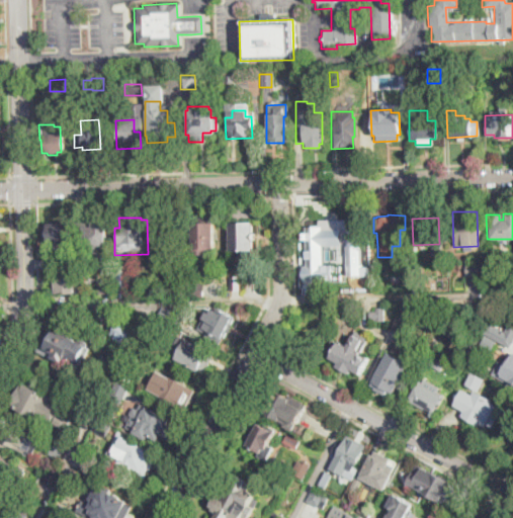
[(102,222),(103,253),(91,253),(91,249),(79,249),(79,234),(74,235),(74,222),(102,222)]
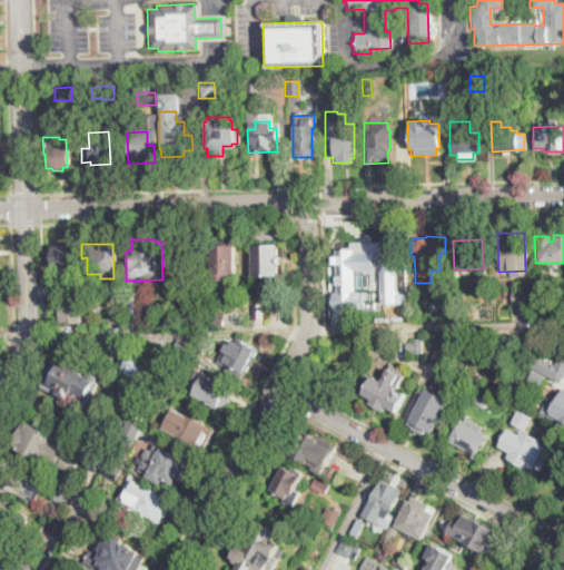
[(208,281),(208,245),(230,245),(230,274),(225,274),(225,281),(208,281)]
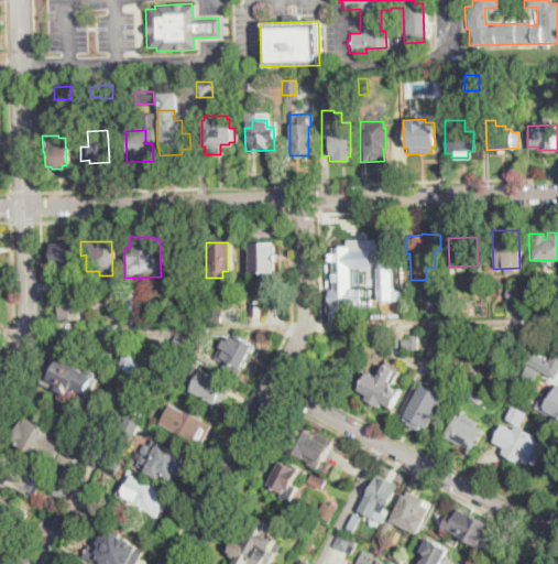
[(272,242),(272,252),(273,252),(273,264),(272,264),(272,272),(266,272),(266,282),(256,282),(256,273),(245,273),(245,242),(272,242)]
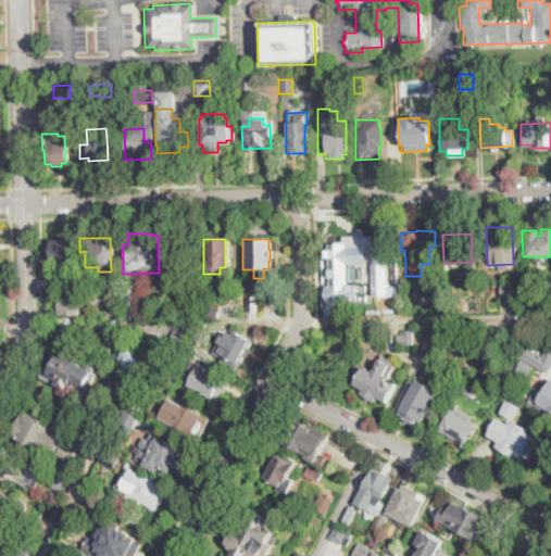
[(72,240),(72,264),(62,264),(62,261),(42,262),(42,240),(72,240)]
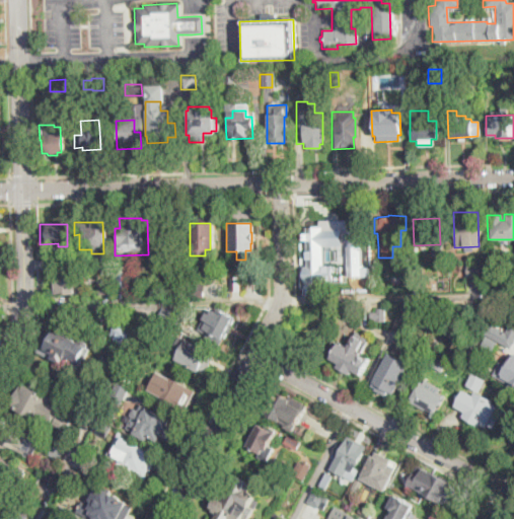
[(343,235),(343,249),(348,249),(348,261),(344,261),(344,270),(333,270),(333,277),(316,277),(316,271),(314,271),(314,261),(310,261),(310,251),(313,251),(313,241),(327,241),(327,235),(343,235)]
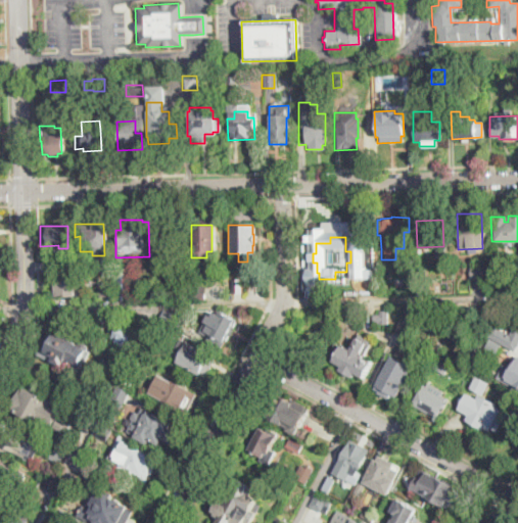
[(69,270),(55,270),(55,255),(69,255),(69,270)]
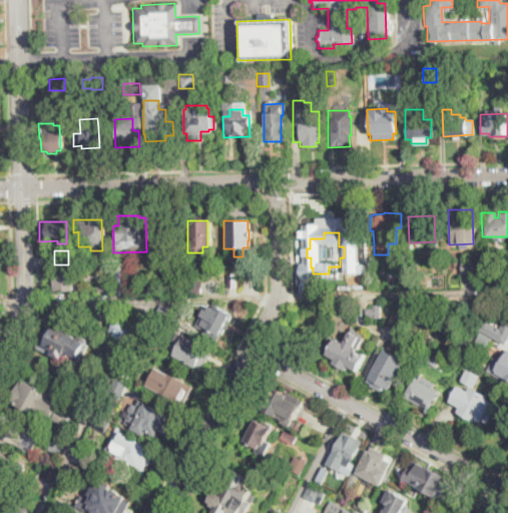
[(473,274),(459,274),(459,263),(473,263),(473,274)]
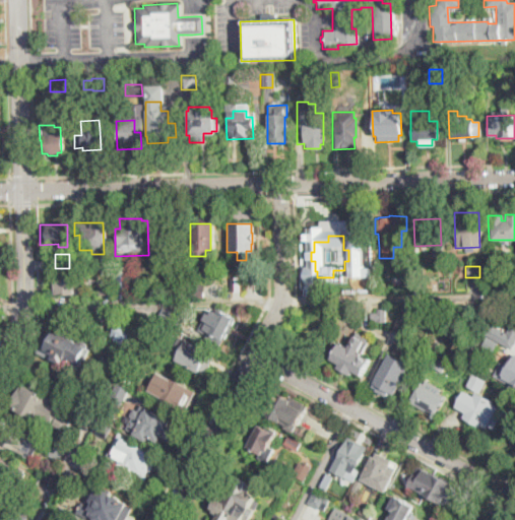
[(125,267),(125,271),(126,271),(127,289),(112,289),(112,272),(114,271),(114,267),(125,267)]
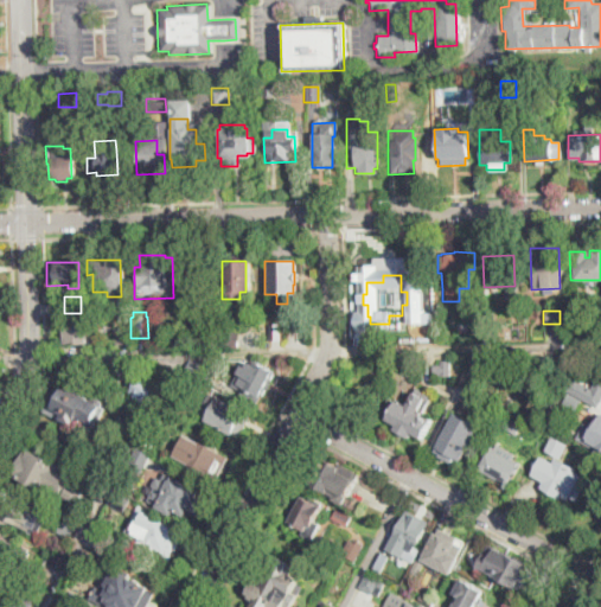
[(125,317),(125,325),(115,324),(115,315),(125,317)]
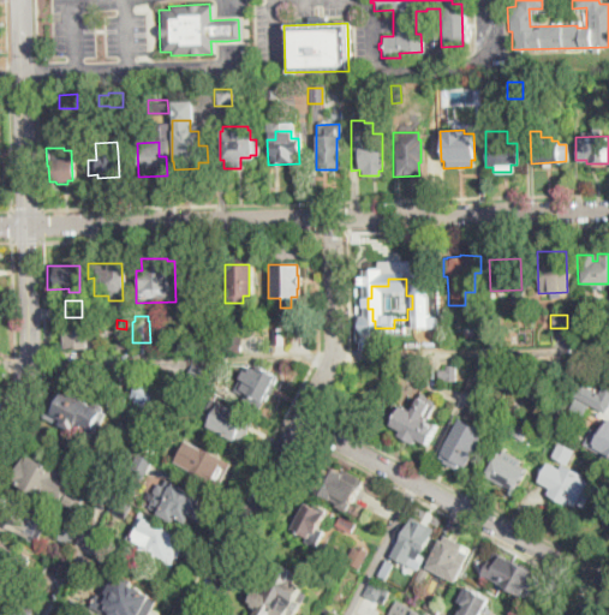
[(439,340),(423,340),(424,322),(439,322),(439,340)]
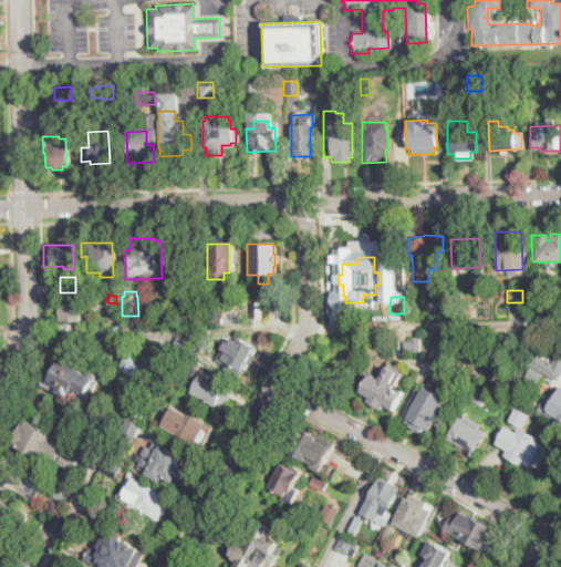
[(87,320),(58,321),(56,301),(86,300),(87,320)]
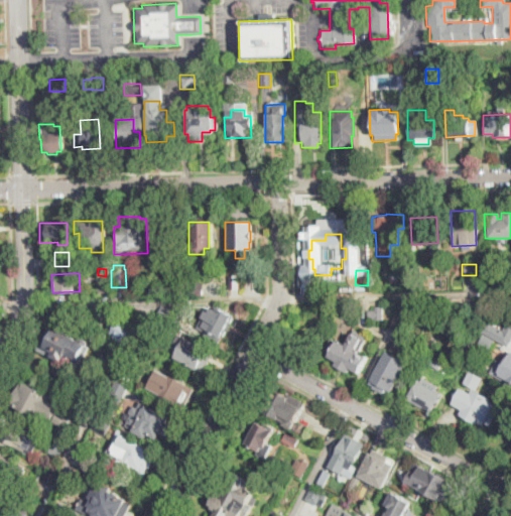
[(227,290),(226,276),(236,275),(236,290),(227,290)]
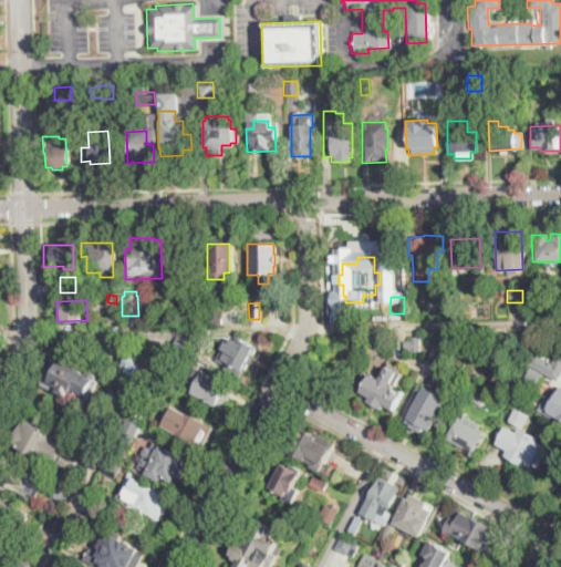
[(435,311),(426,312),(425,303),(435,302),(435,311)]
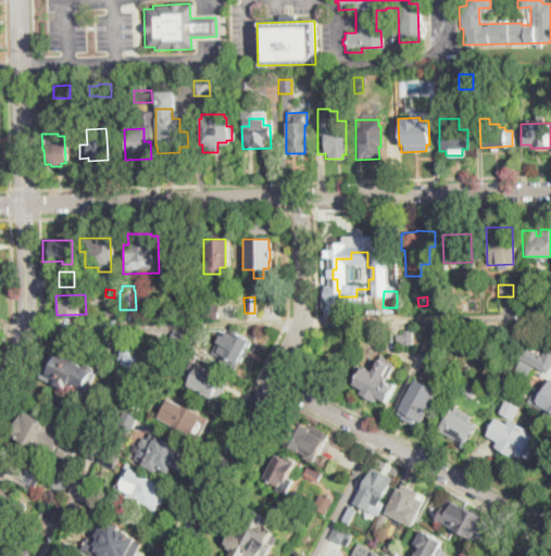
[(214,319),(200,317),(202,303),(216,305),(214,319)]
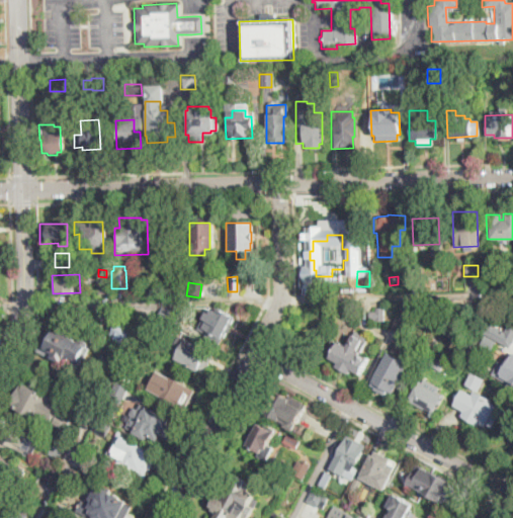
[(491,310),(485,315),(480,310),(486,304),(491,310)]
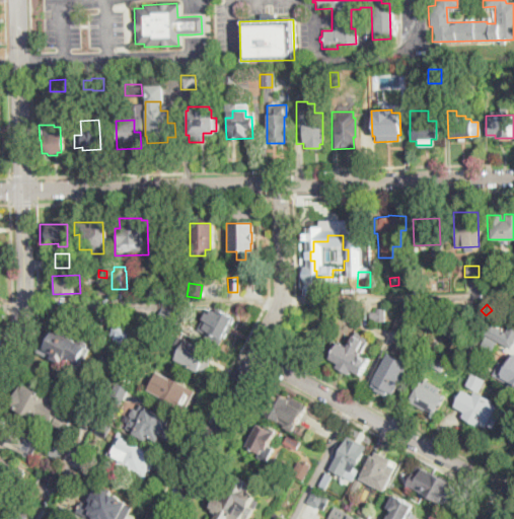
[(180,317),(175,328),(155,318),(159,308),(180,317)]
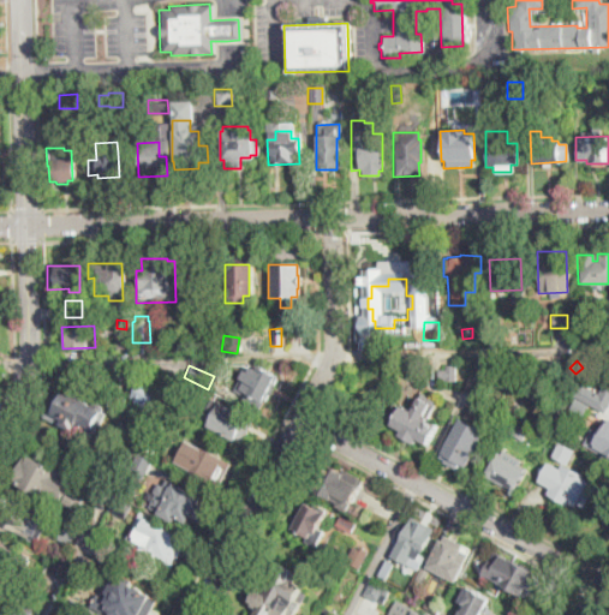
[(254,365),(275,377),(257,411),(238,400),(243,392),(237,389),(242,380),(245,382),(249,376),(245,374),(248,368),(251,369),(254,365)]
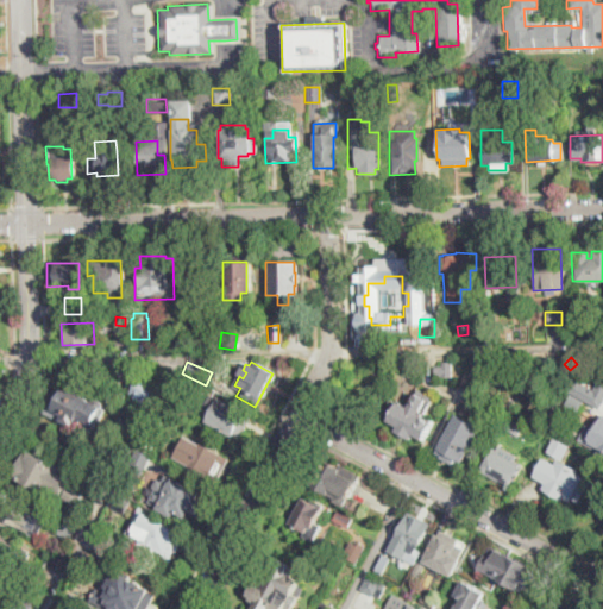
[(448,362),(448,377),(431,377),(431,365),(438,366),(438,362),(448,362)]
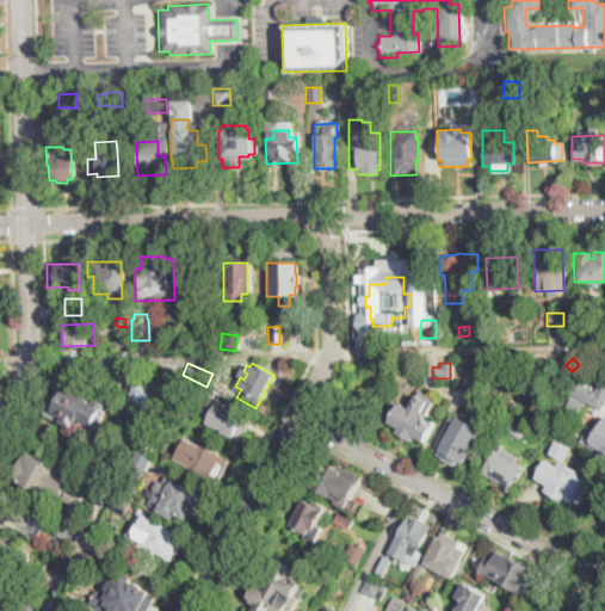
[(554,372),(559,375),(560,372),(572,380),(570,381),(592,392),(596,387),(604,392),(604,397),(600,408),(588,402),(586,405),(553,387),(554,386),(548,383),(554,372)]
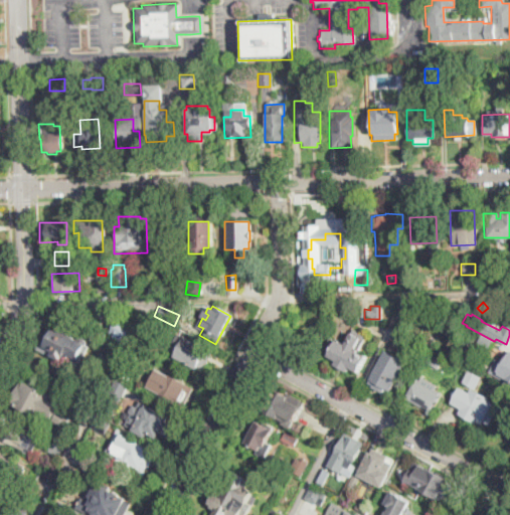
[(132,325),(123,342),(107,333),(116,316),(132,325)]
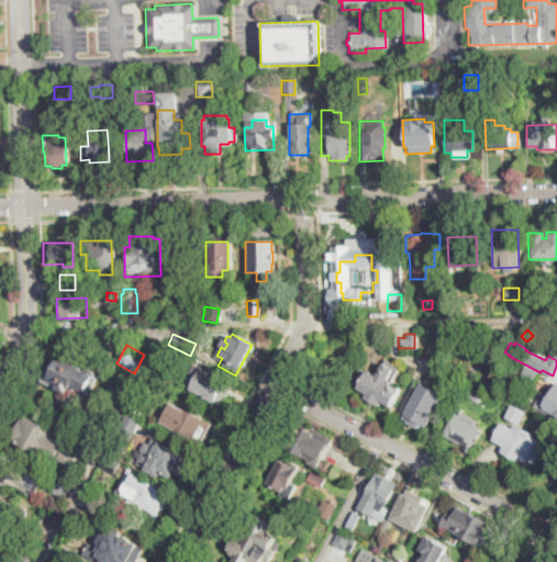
[(91,377),(82,393),(74,389),(69,397),(36,381),(49,355),(91,377)]
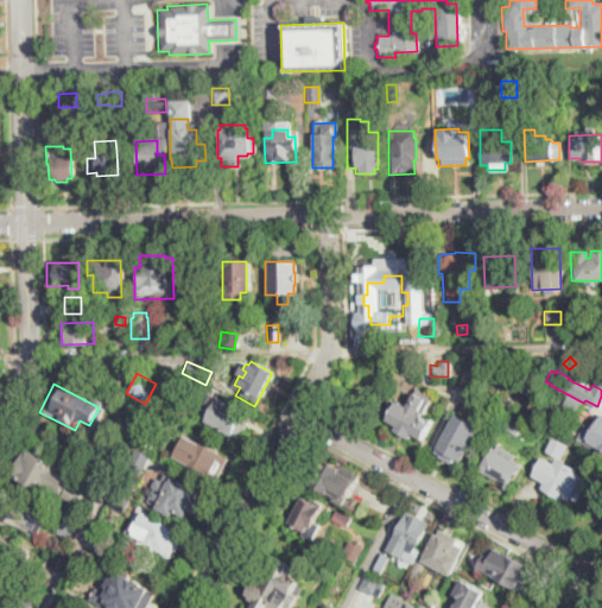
[(165,413),(154,407),(164,388),(175,394),(165,413)]
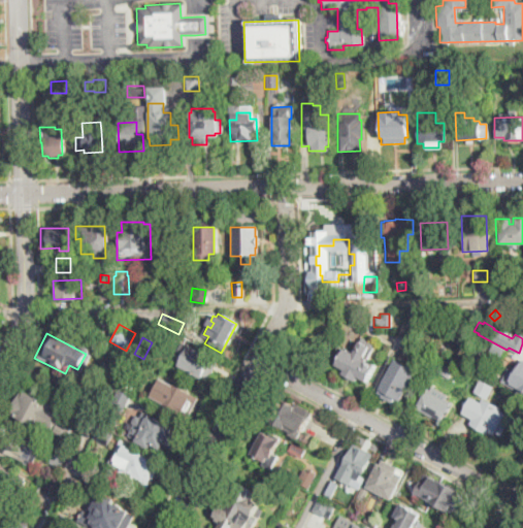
[(372,344),(363,361),(372,365),(363,382),(355,377),(353,381),(339,373),(341,369),(332,365),(333,363),(328,360),(334,347),(340,350),(341,348),(351,353),(358,337),(372,344)]
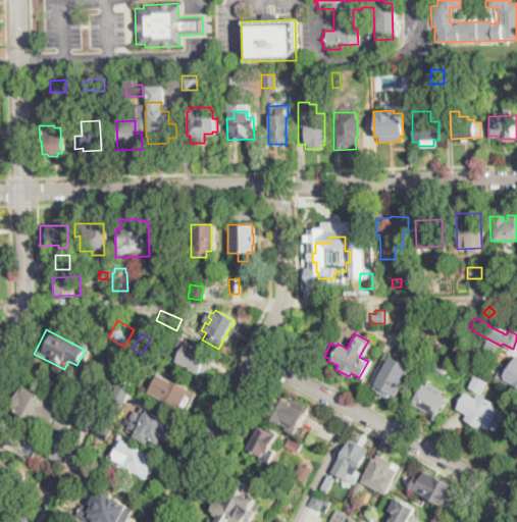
[(492,354),(480,348),(484,338),(496,345),(492,354)]
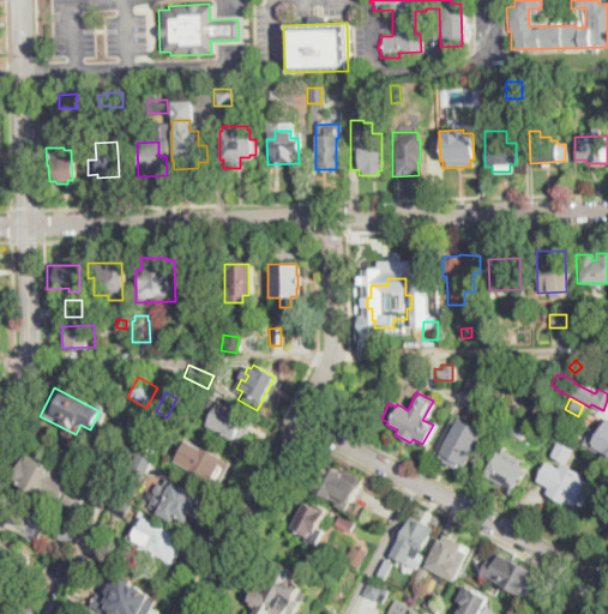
[(239,444),(205,426),(216,405),(250,422),(239,444)]
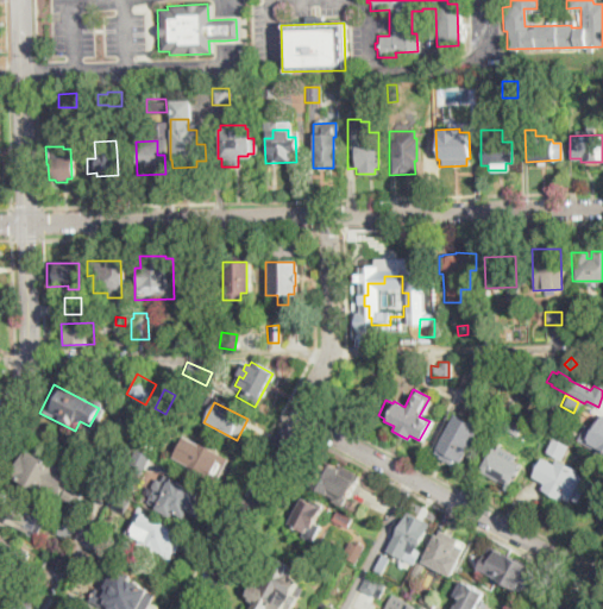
[(161,414),(156,424),(150,420),(156,412),(161,414)]
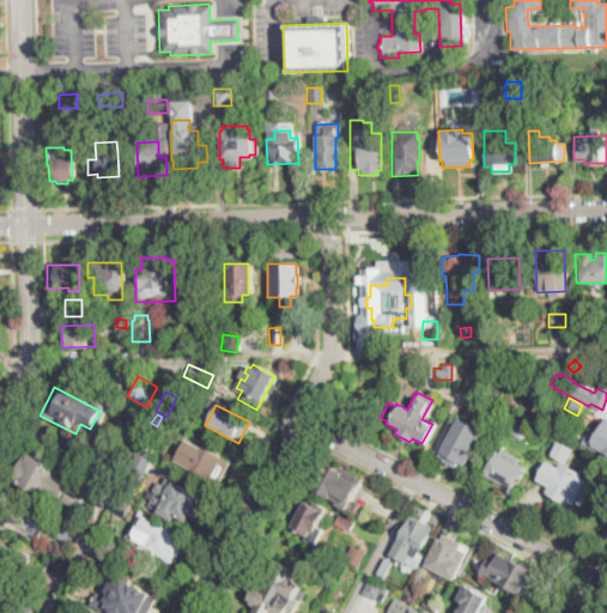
[(491,424),(478,449),(473,447),(462,468),(454,463),(453,468),(438,461),(439,457),(437,456),(438,453),(436,451),(454,417),(469,424),(474,416),(491,424)]
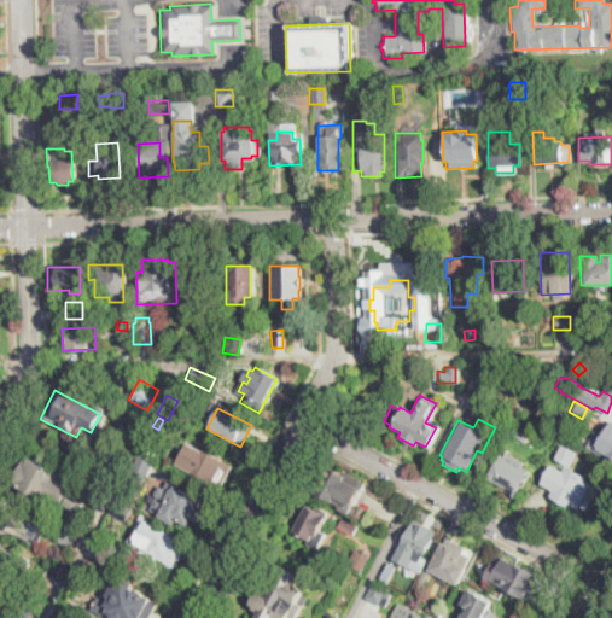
[(611,423),(611,467),(600,461),(607,445),(600,441),(606,427),(608,429),(611,423)]
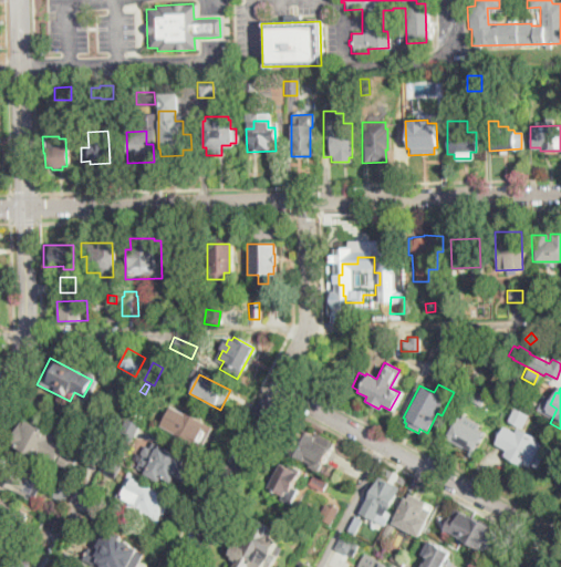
[(484,397),(479,406),(466,401),(470,391),(484,397)]
